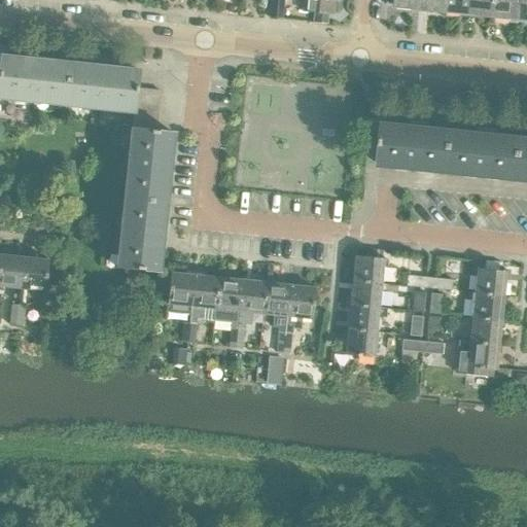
[(281,20),(282,0),(270,0),(269,18),(281,20)]
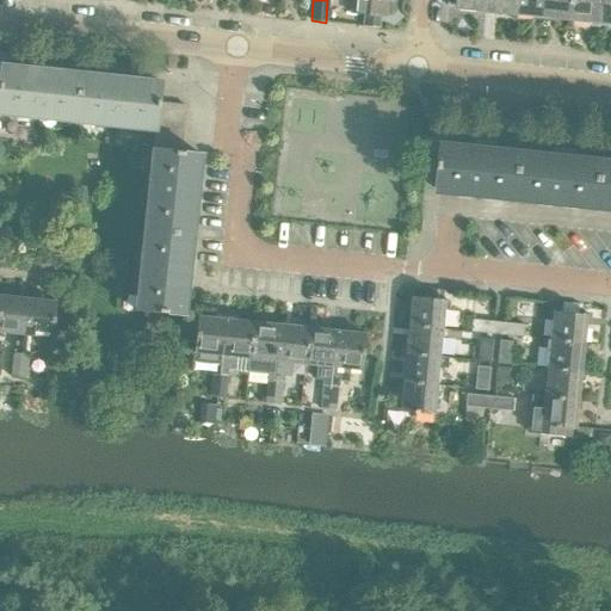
[(350,0),(350,14),(363,16),(380,18),(384,18),(386,2),(390,2),(390,1),(395,2),(394,0),(350,0)]
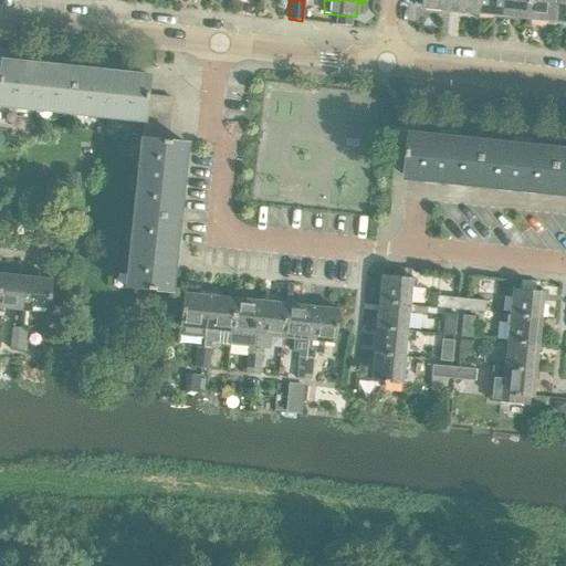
[(416,0),(416,7),(423,7),(423,8),(451,10),(451,0),(416,0)]
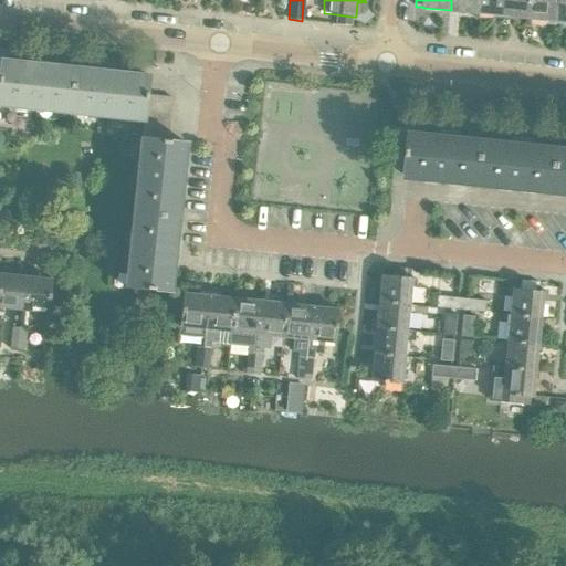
[(451,0),(451,10),(477,13),(478,0),(451,0)]
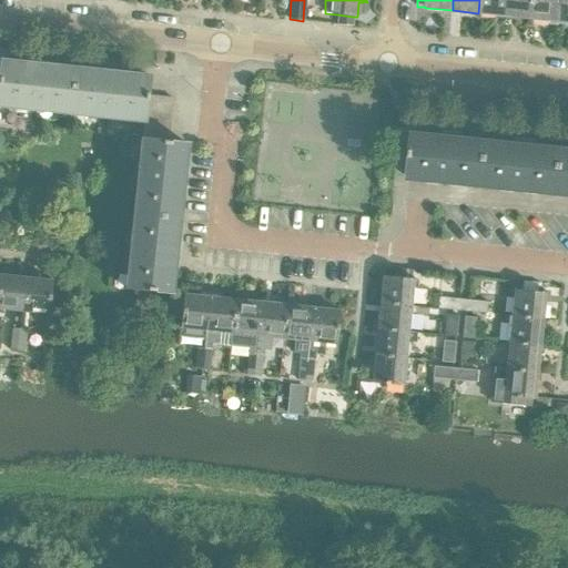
[(479,0),(478,13),(505,17),(506,0),(479,0)]
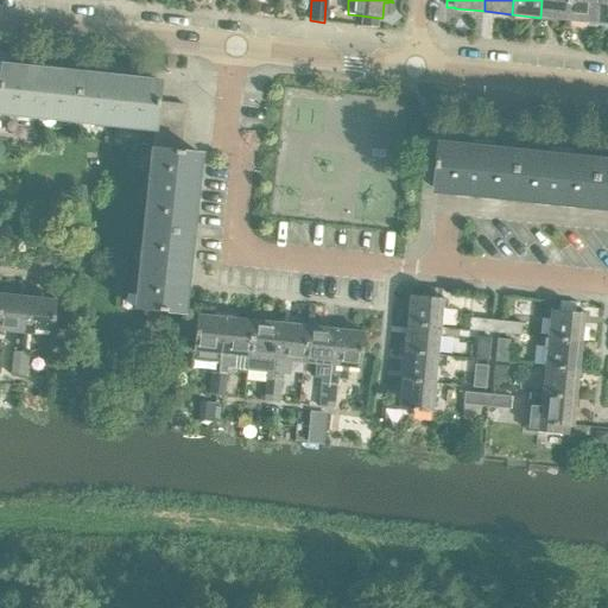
[(542,0),(540,18),(569,20),(571,0),(542,0)]
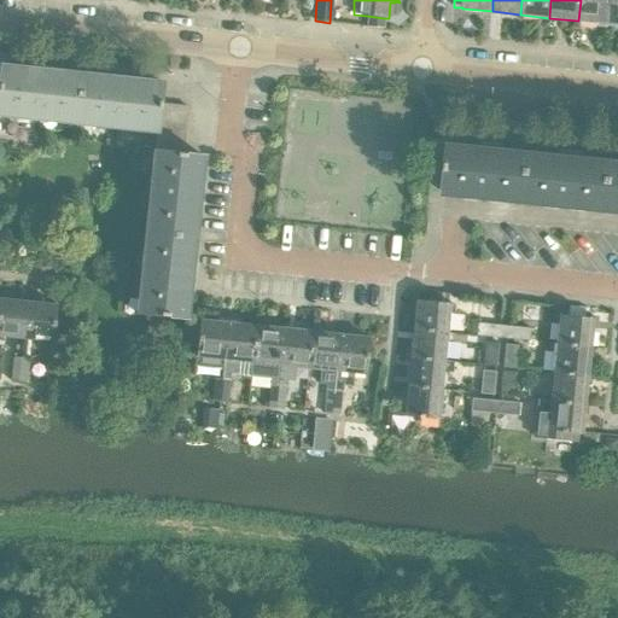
[(581,0),(578,21),(578,24),(606,27),(606,23),(607,23),(610,0),(581,0)]
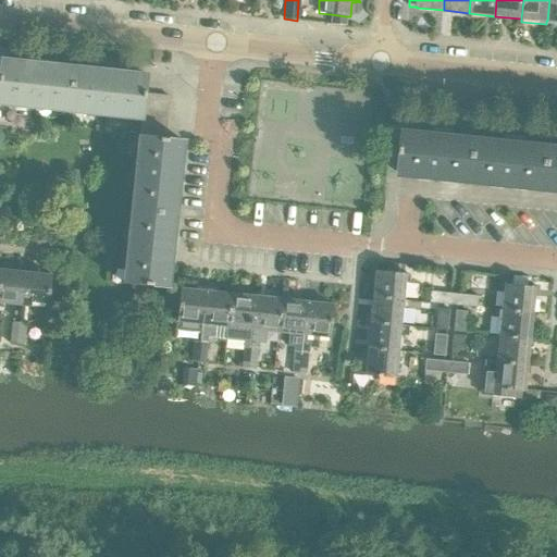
[(556,0),(549,0),(547,21),(556,22),(556,0)]
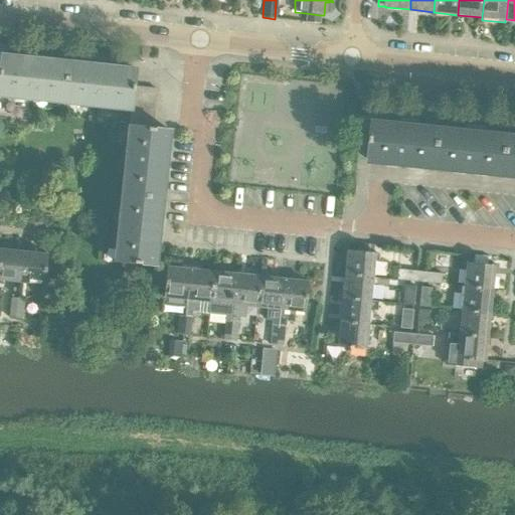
[(306,14),(305,22),(320,23),(321,16),(306,14)]
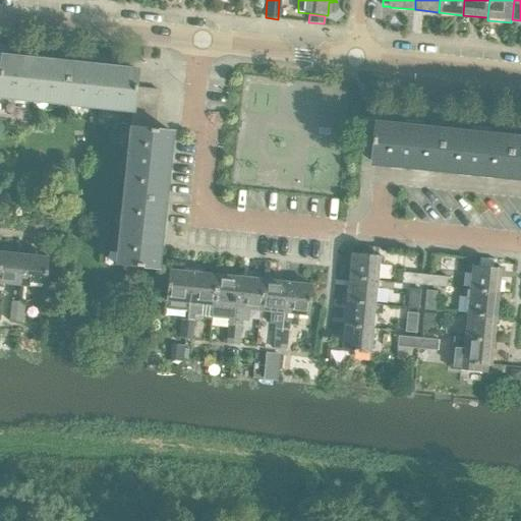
[(0,97),(132,112),(133,102),(135,88),(136,70),(0,55),(0,97)]
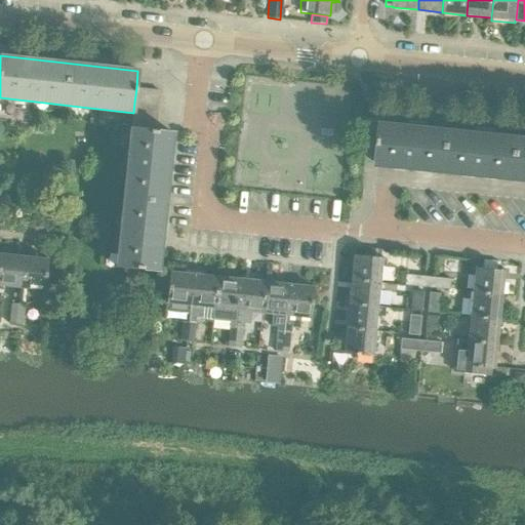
[(136,88),(134,103),(158,106),(160,91),(136,88)]
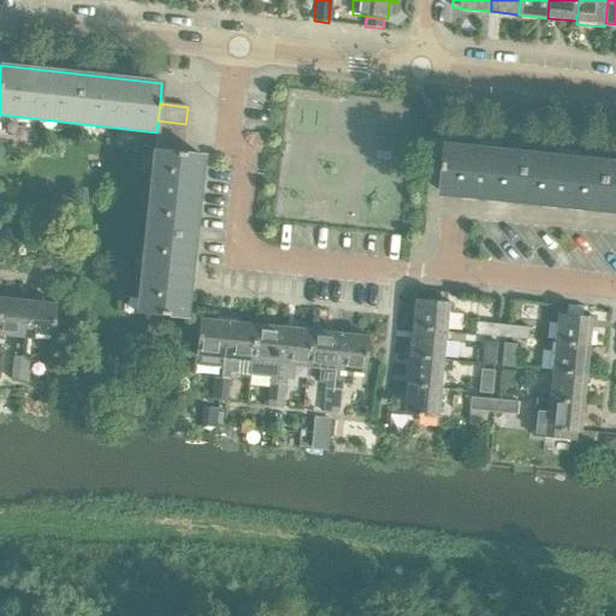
[(158,120),(157,132),(155,136),(184,138),(185,124),(158,120)]
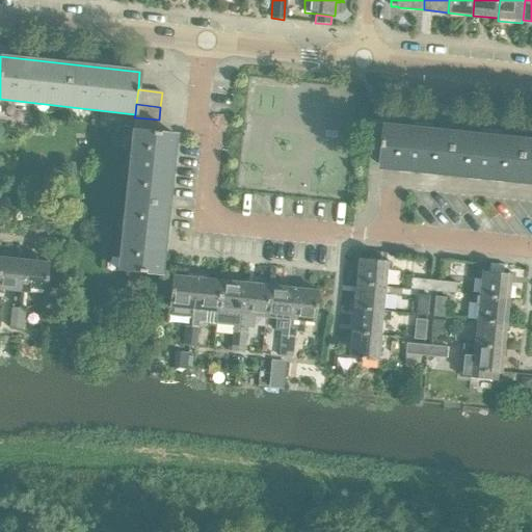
[(134,117),(133,130),(158,133),(159,120),(134,117)]
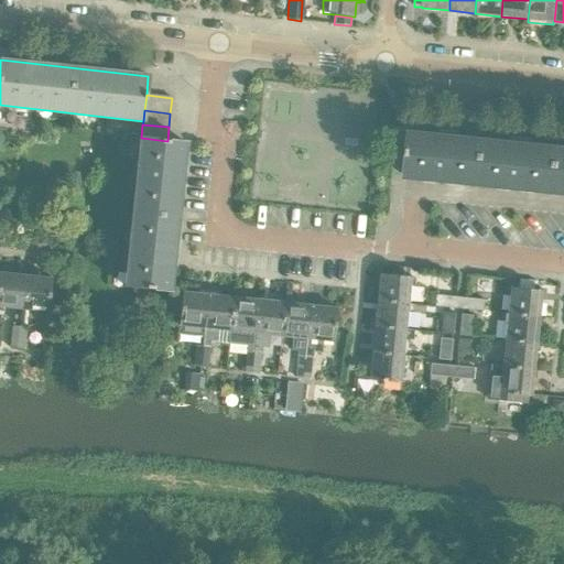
[(409,133),(404,177),(479,185),(484,141),(409,133)]
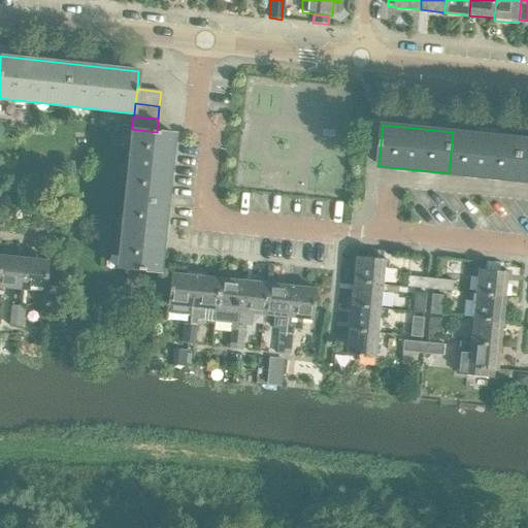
[(130,129),(123,199),(165,203),(172,133),(157,132),(132,129),(130,129)]
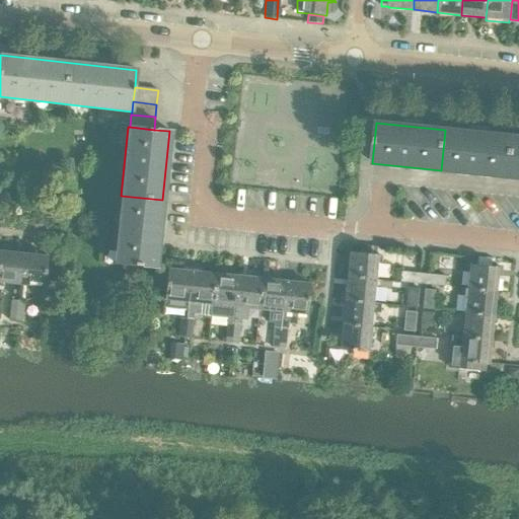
[(445,130),(441,170),(509,177),(513,137),(445,130)]
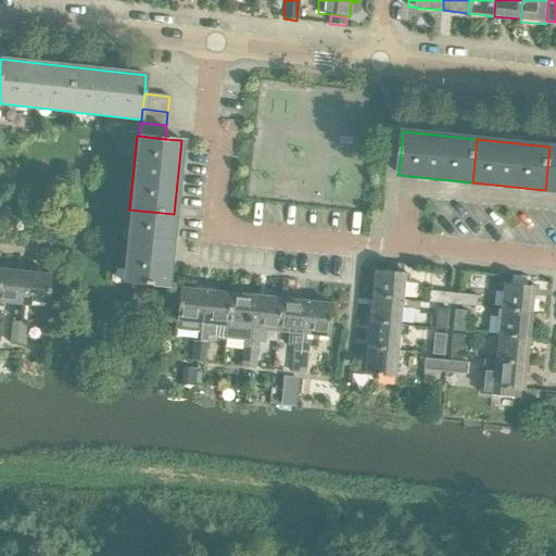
[(555,147),(550,147),(545,190),(555,191),(555,147)]
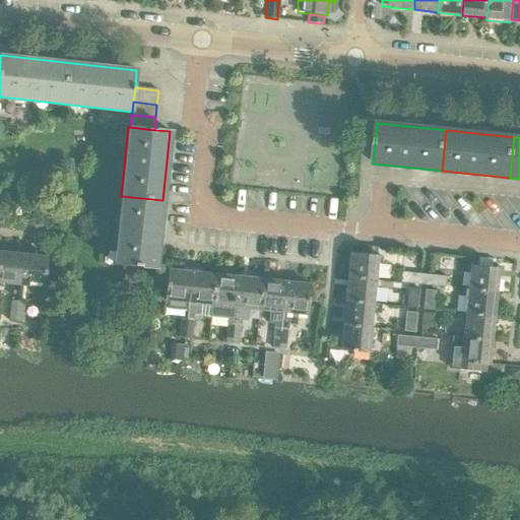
[(155,270),(157,250),(163,200),(121,196),(114,265),(155,270)]
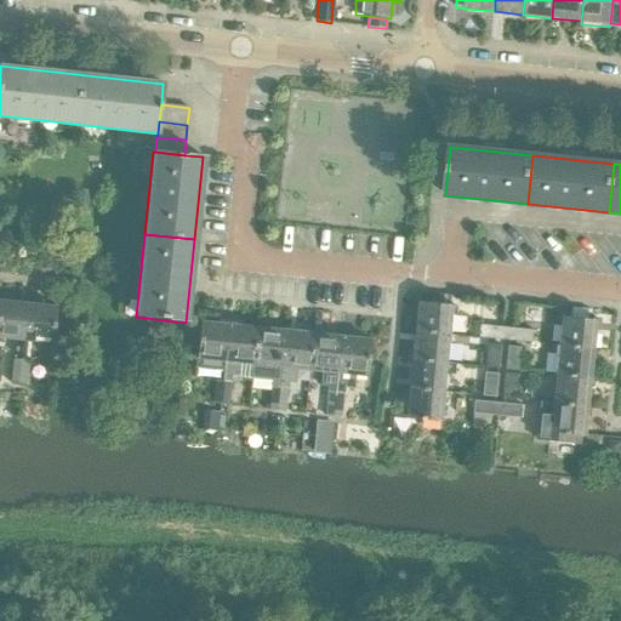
[(0,301),(0,337),(22,341),(26,305),(0,301)]
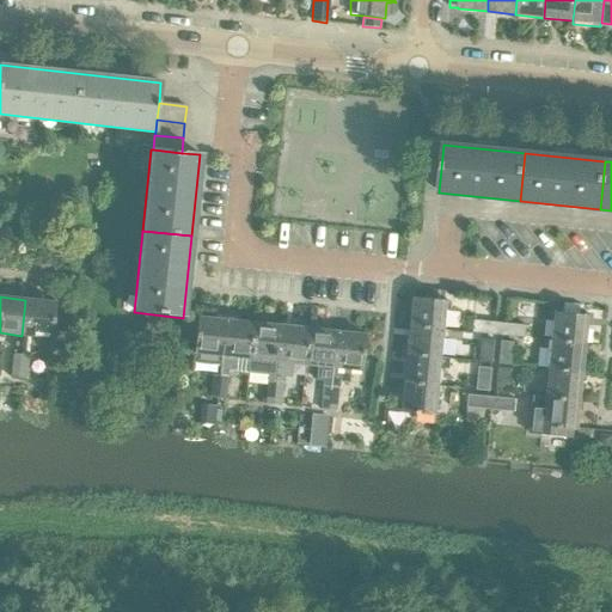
[(415,298),(411,328),(446,331),(448,301),(415,298)]
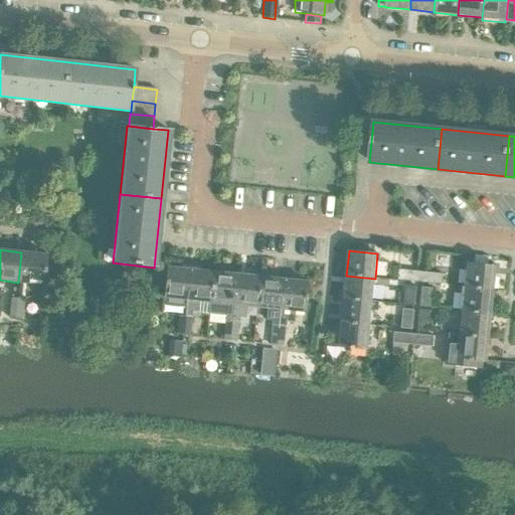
[(21,252),(18,283),(17,298),(10,298),(9,308),(22,310),(23,299),(41,296),(45,255),(21,252)]
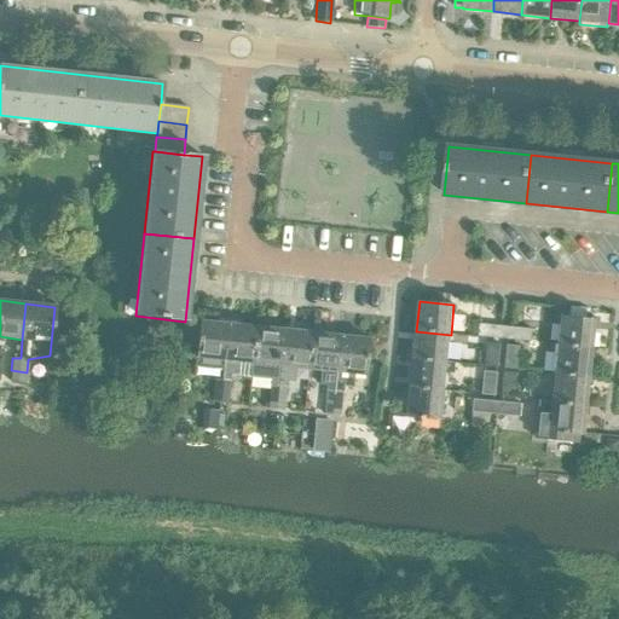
[(563,317),(560,346),(593,348),(596,320),(563,317)]
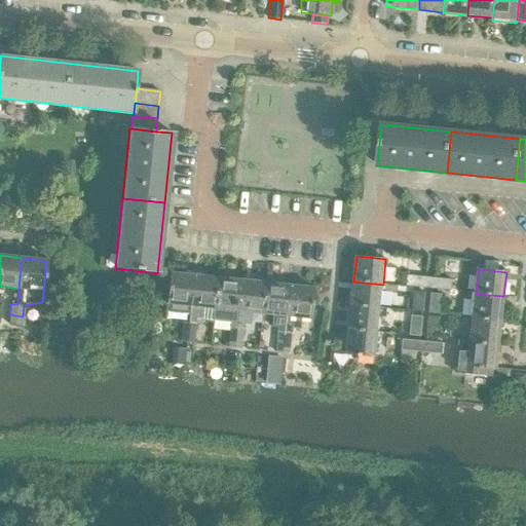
[(156,278),(154,294),(155,294),(166,295),(164,311),(189,313),(190,307),(193,276),(168,274),(167,279),(156,278)]
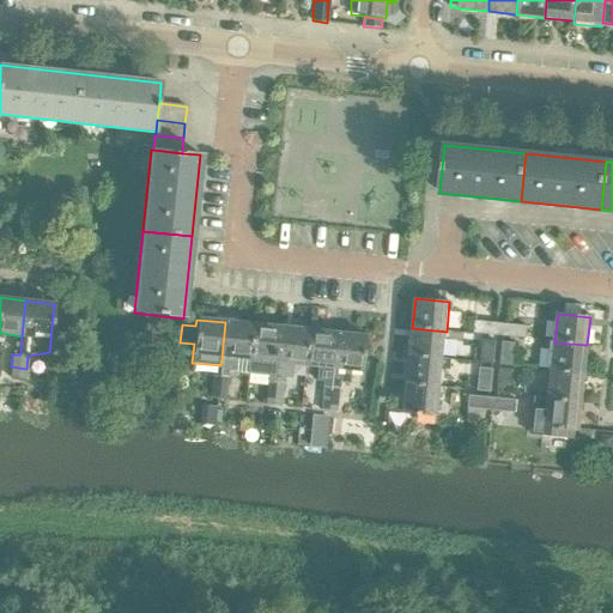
[(474,334),(496,335),(497,323),(475,321),(474,334)]
